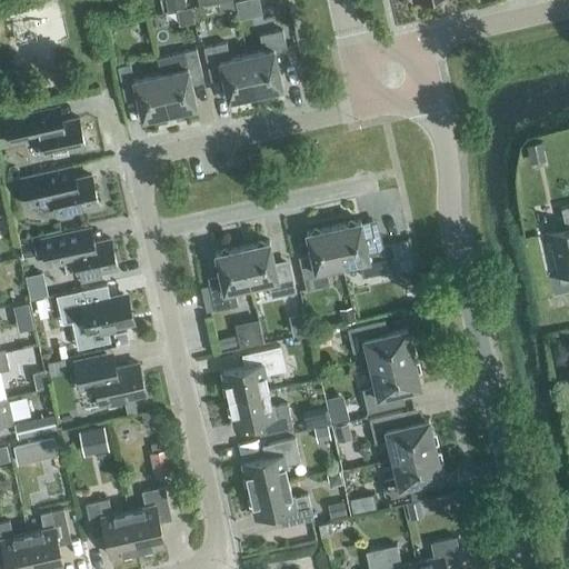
[(239,0),(242,15),(265,11),(262,0),(239,0)]
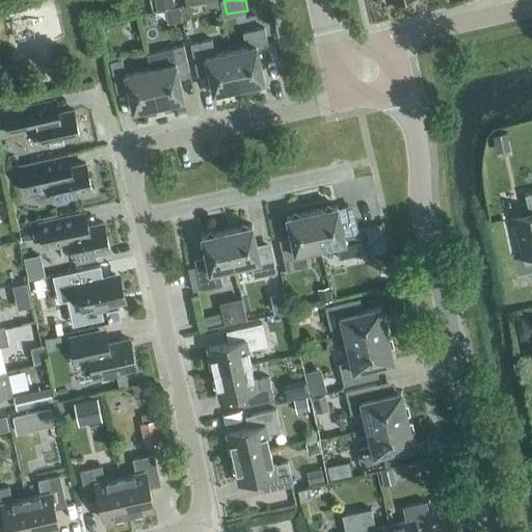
[(230,52),(238,88),(263,82),(258,57),(269,54),(263,29),(242,33),(245,48),(230,52)]
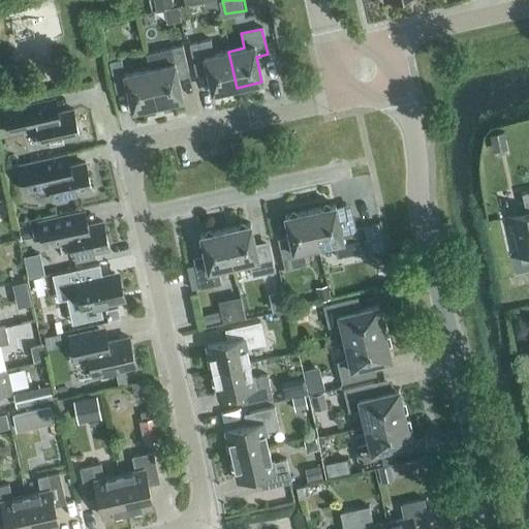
[(237,88),(228,52),(213,55),(210,40),(188,45),(194,70),(206,67),(211,93),(237,88)]
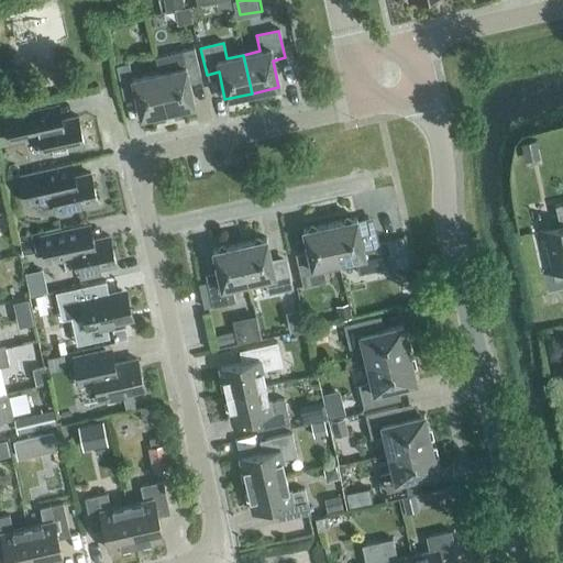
[(157,74),(166,112),(194,107),(187,79),(199,76),(194,50),(154,58),(157,74)]
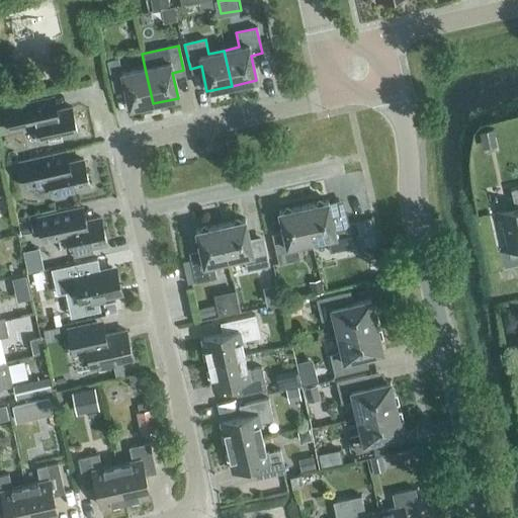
[(153,103),(145,68),(120,73),(117,59),(106,62),(111,86),(122,84),(128,109),(153,103)]
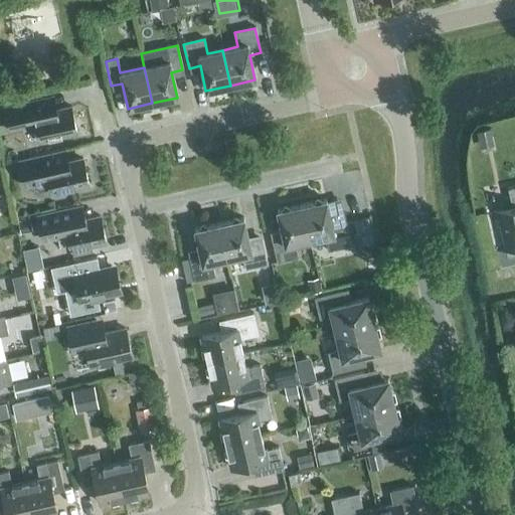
[(56,111),(54,97),(32,102),(3,108),(8,132),(35,126),(39,142),(76,133),(70,108),(56,111)]
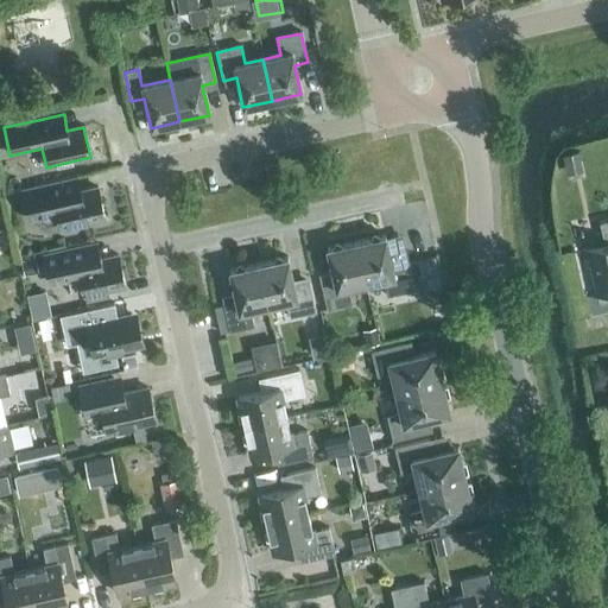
[(80,225),(105,219),(97,188),(81,191),(77,177),(21,190),(29,222),(57,216),(61,233),(80,228),(80,225)]
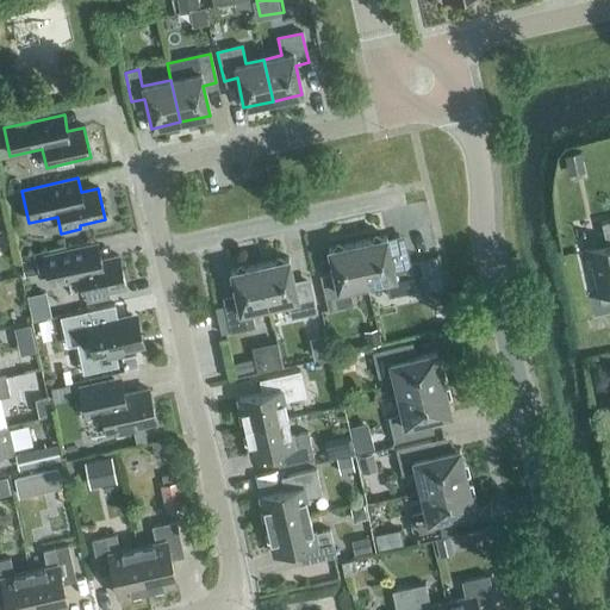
[(609,222),(601,224),(605,247),(582,251),(586,273),(593,272),(599,296),(587,298),(587,299),(609,294),(609,222)]
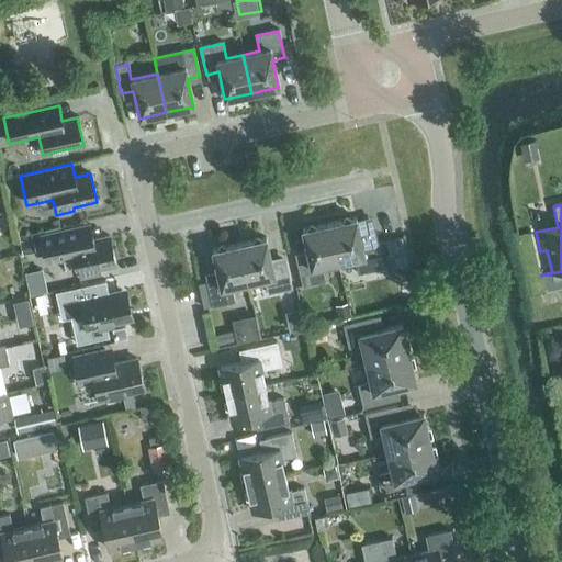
[(328,224),(337,262),(353,259),(357,274),(382,269),(377,243),(361,246),(355,218),(328,224)]
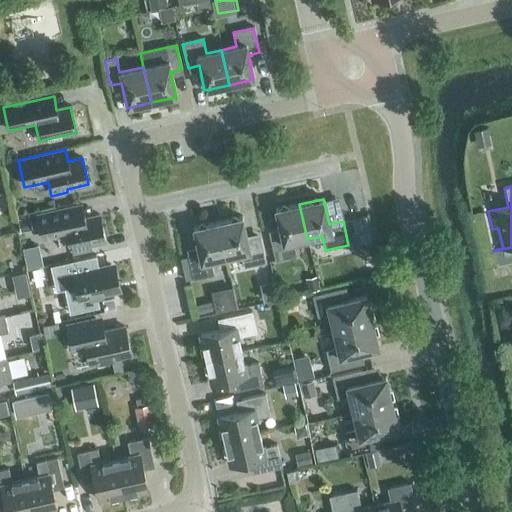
[(274,261),(296,257),(293,242),(307,239),(299,204),(275,210),(280,235),(269,237),(274,261)]
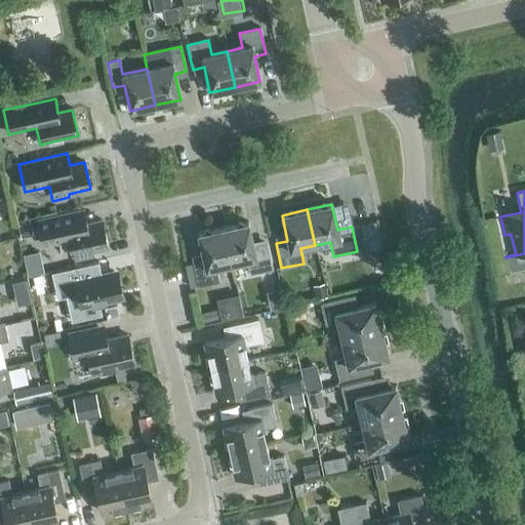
[(87,225),(84,210),(37,221),(42,245),(68,240),(72,255),(108,247),(102,221),(87,225)]
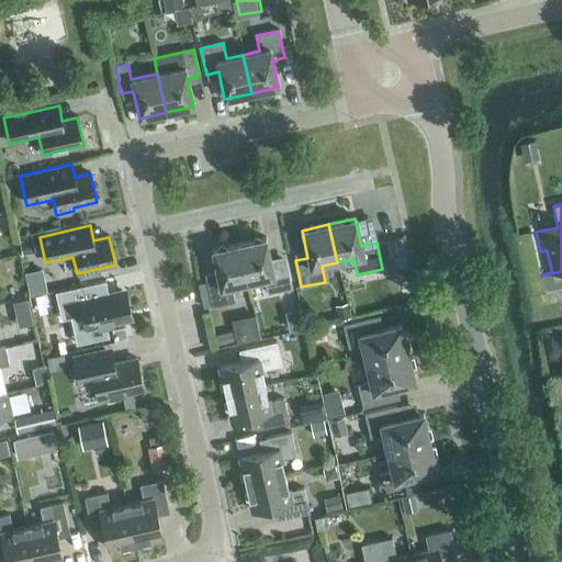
[(20,240),(22,256),(35,253),(33,238),(20,240)]
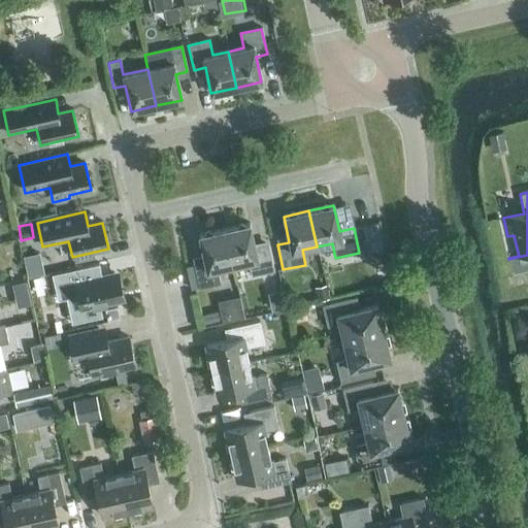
[(224,230),(232,266),(248,262),(251,276),(273,271),(268,246),(255,250),(249,224),(224,230)]
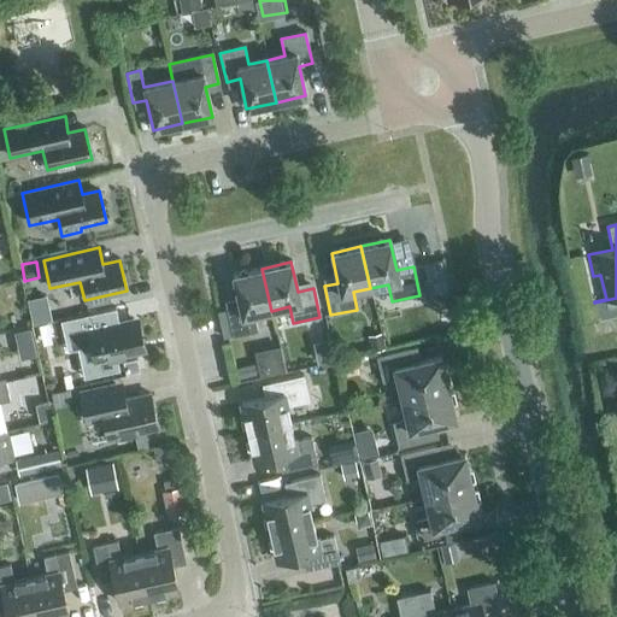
[(429,265),(434,294),(451,292),(446,263),(429,265)]
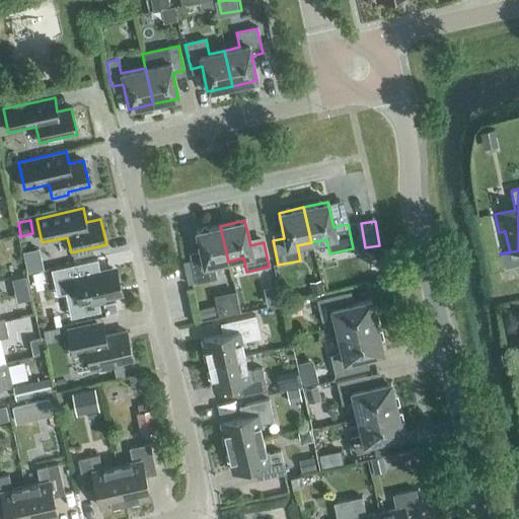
[(213,265),(228,262),(220,226),(196,231),(201,256),(190,258),(195,284),(216,279),(213,265)]
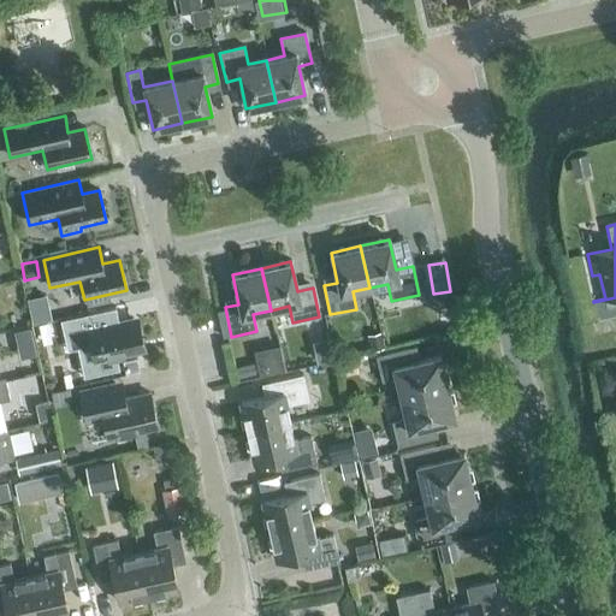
[(60,321),(66,347),(77,344),(81,362),(94,360),(95,365),(114,360),(114,356),(140,350),(131,319),(92,329),(88,314),(60,321)]
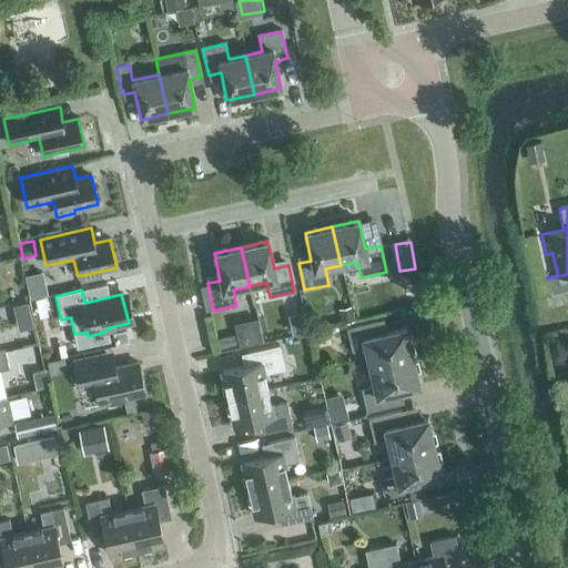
[(355,322),(351,307),(338,310),(342,325),(355,322)]
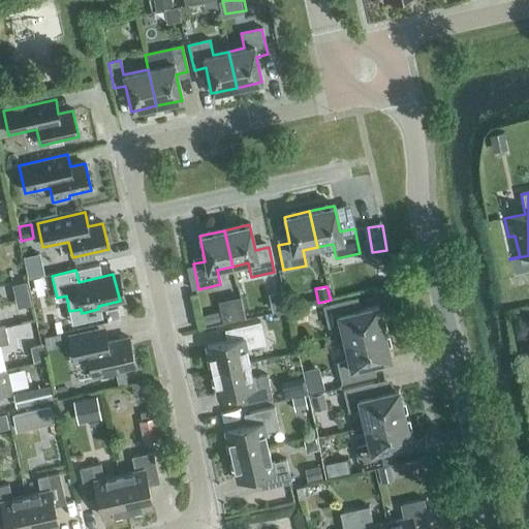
[(343,343),(383,333),(377,306),(355,311),(352,299),(322,307),(328,329),(339,325),(343,343)]
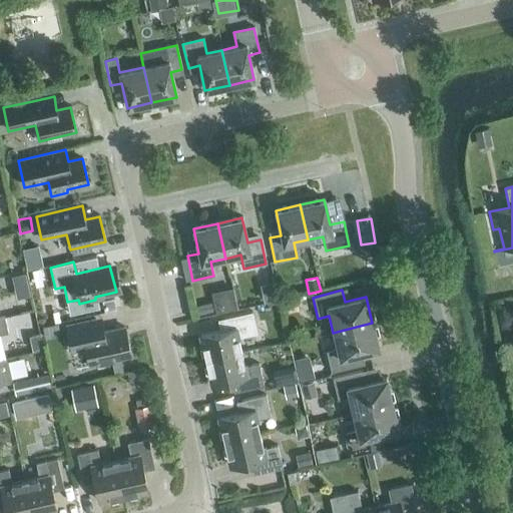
[(116,310),(114,299),(102,301),(104,312),(116,310)]
